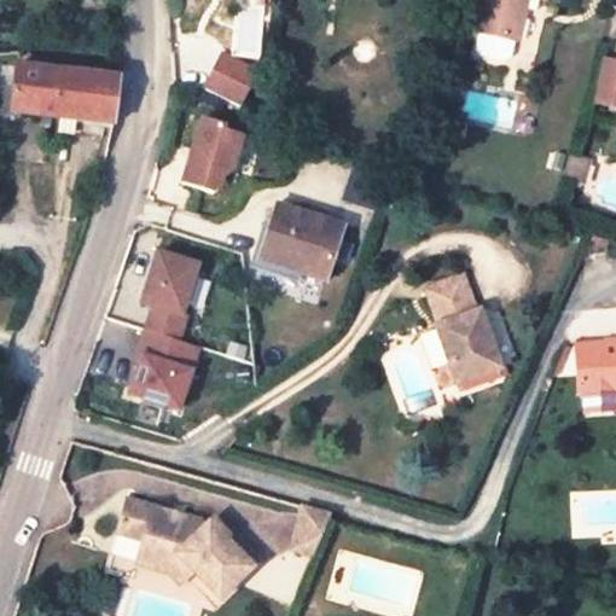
[(483,0),(477,29),(515,38),(524,0),(483,0)]
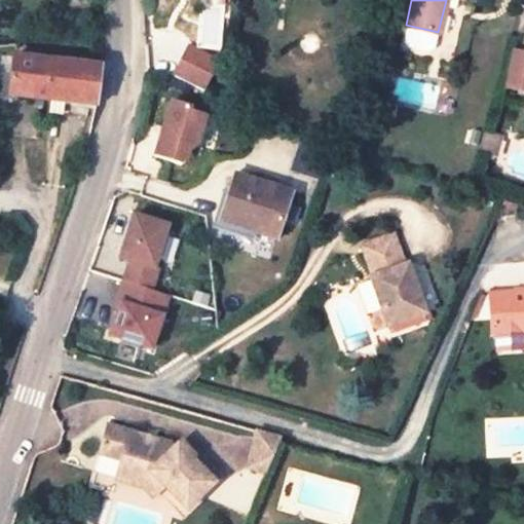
[(188,47),(173,76),(203,92),(218,64),(188,47)]
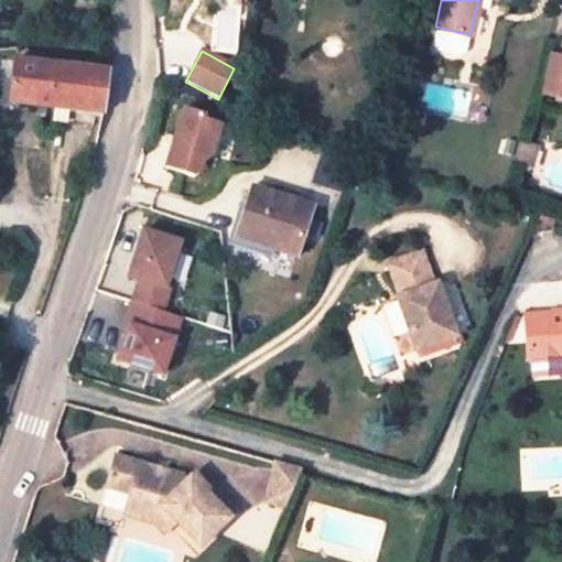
[(543,89),(561,93),(561,56),(550,54),(543,89)]
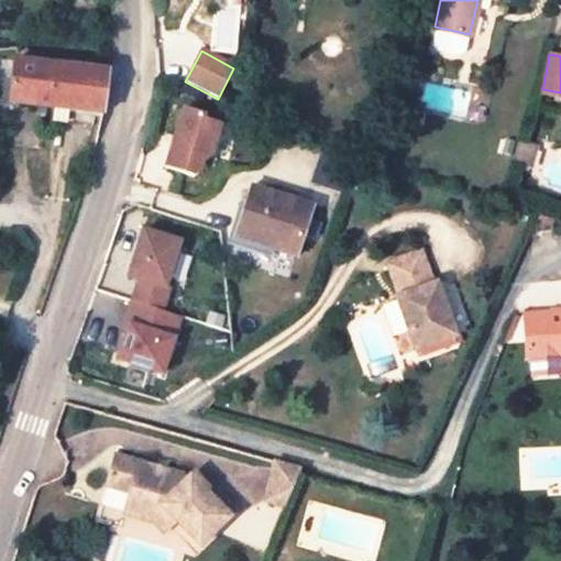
[(100,111),(107,68),(12,57),(8,100),(57,107),(81,110),(80,120),(89,122),(92,111),(100,111)]
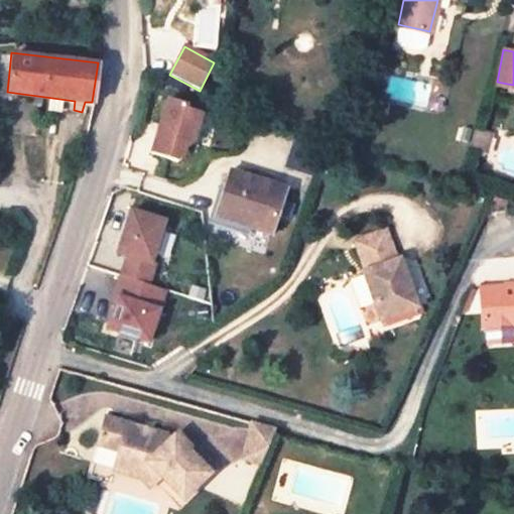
[(75,101),(52,98),(51,109),(73,112),(74,110),(75,101)]
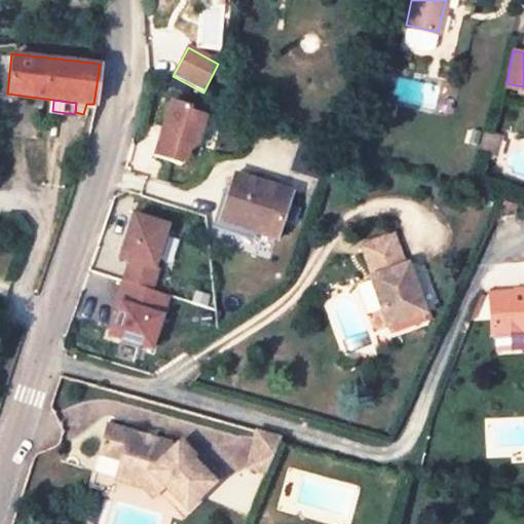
[(171,102),(152,157),(180,165),(184,163),(188,151),(189,151),(195,147),(204,117),(188,112),(189,108),(171,102)]
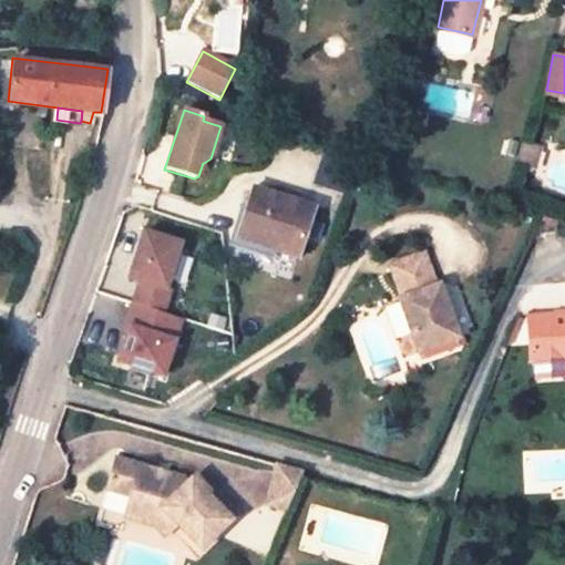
[(537,144),(520,139),(513,161),(532,165),(537,144)]
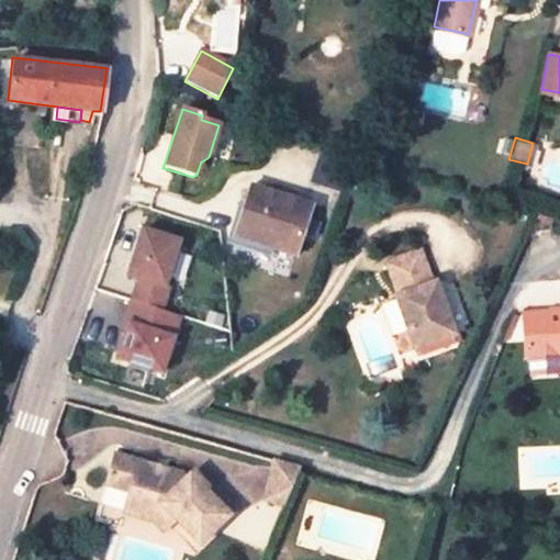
[(249,187),(234,236),(292,254),(308,204),(249,187)]
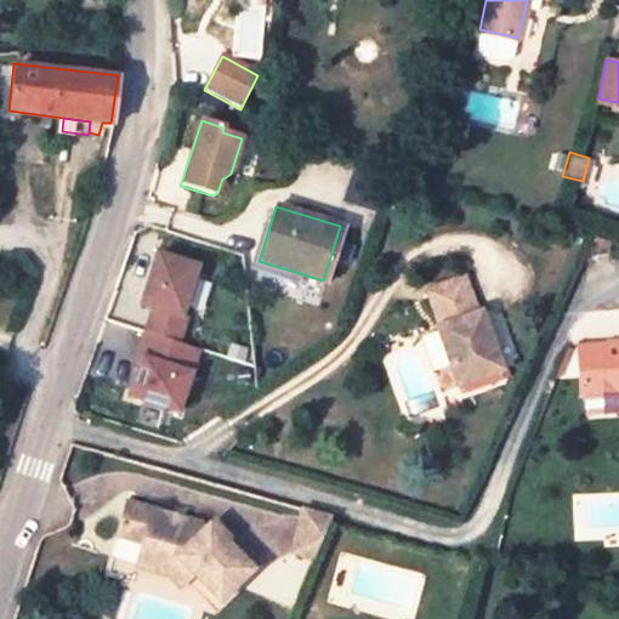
[(153,307),(146,330),(179,341),(186,317),(181,314),(197,266),(158,254),(142,304),(153,307)]
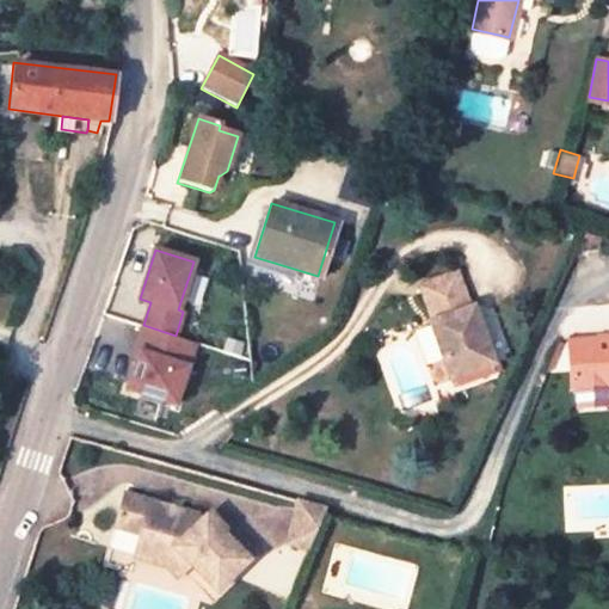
[(428,320),(448,376),(490,361),(469,305),(466,307),(454,271),(419,284),(431,319),(428,320)]
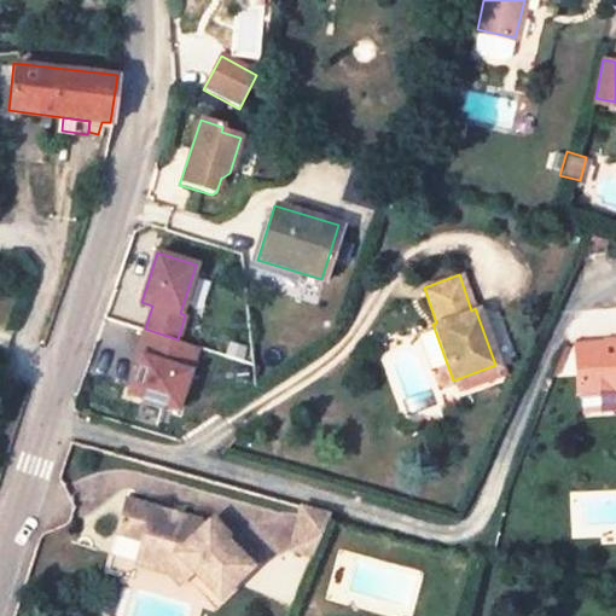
[(139,358),(128,394),(176,410),(197,346),(178,340),(145,329),(137,356),(139,358)]
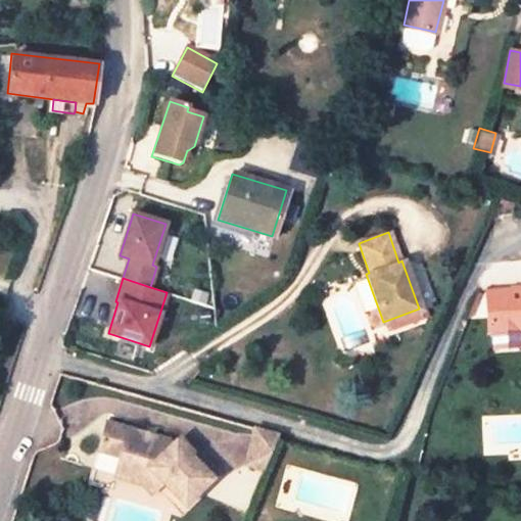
[(486,300),(487,331),(512,329),(520,328),(520,286),(491,288),(491,299),(486,300)]
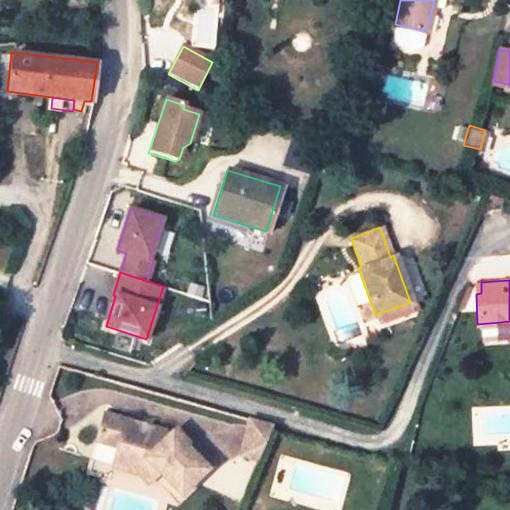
[(119,448),(117,453),(141,460),(137,473),(142,474),(151,483),(162,472),(183,494),(212,465),(189,442),(188,443),(176,432),(172,436),(166,430),(150,426),(150,430),(139,427),(140,423),(105,413),(97,441),(119,448)]
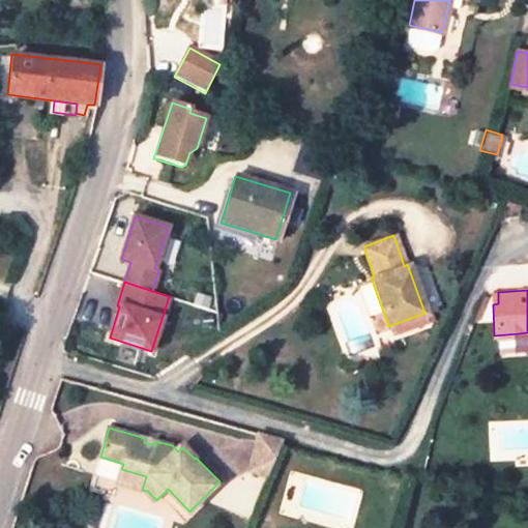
[(283,439),(258,432),(250,451),(273,461),(283,439)]
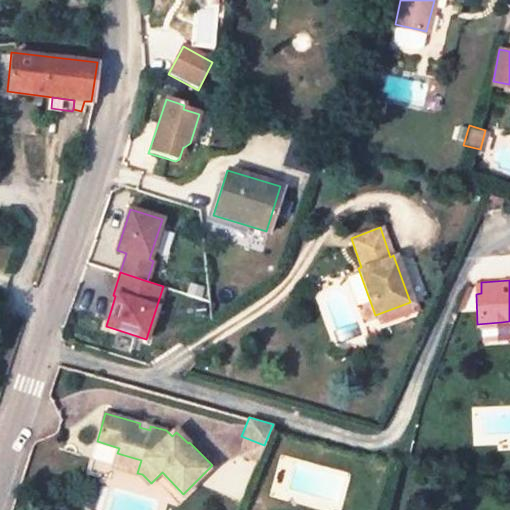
[(264,445),(241,436),(233,454),(256,464),(264,445)]
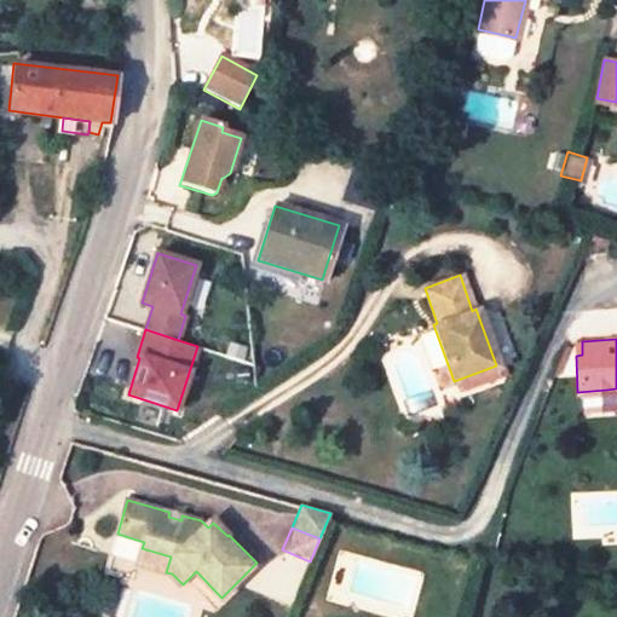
[(234,530),(229,535),(257,563),(260,558),(234,530)]
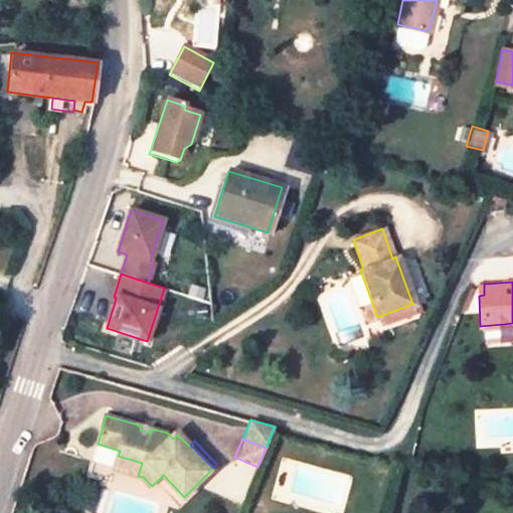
[(115,469),(138,476),(142,463),(118,456),(115,469)]
